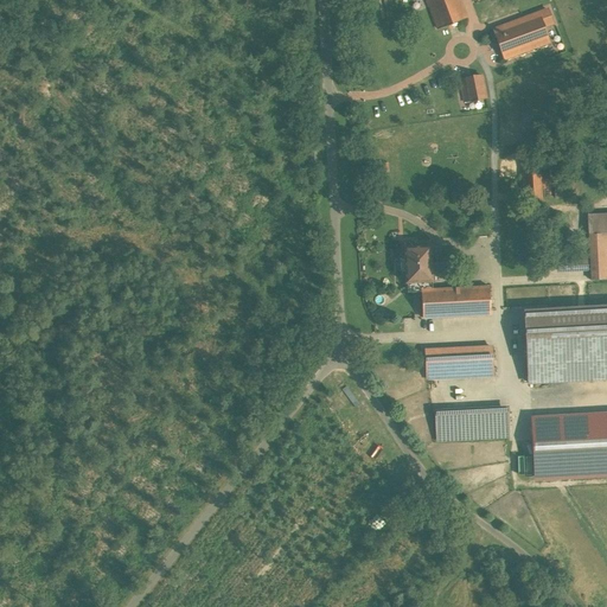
[(460,0),(425,0),(438,29),(467,18),(460,0)]
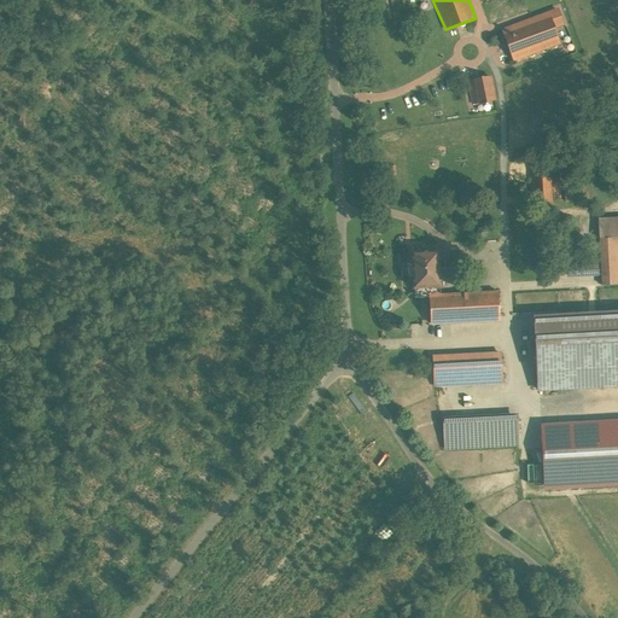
[(558,10),(505,29),(516,60),(560,45),(553,28),(563,24),(558,10)]
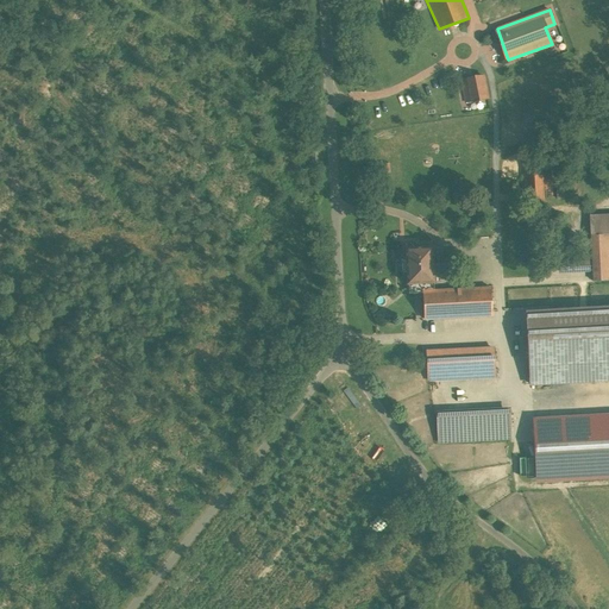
[(484,76),(460,81),(465,102),(489,98),(484,76)]
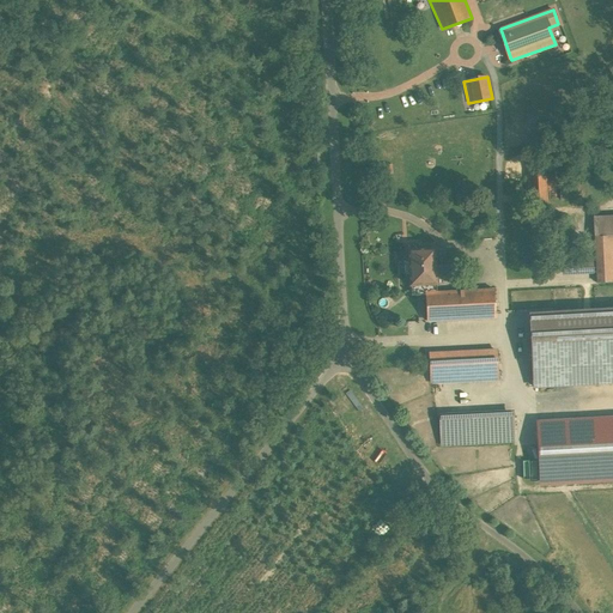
[(546,169),(527,170),(528,202),(547,202),(546,169)]
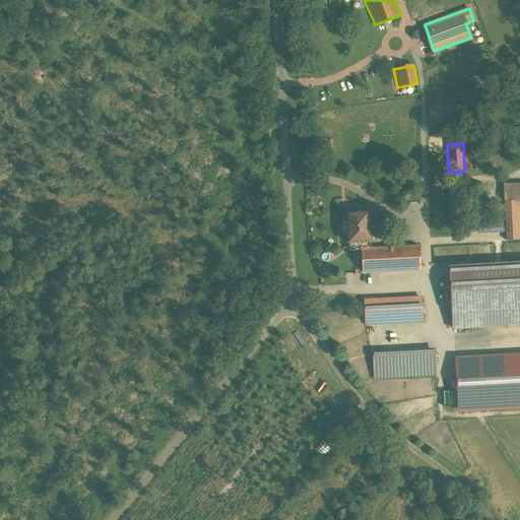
[(519,184),(504,185),(506,240),(519,239),(519,184)]
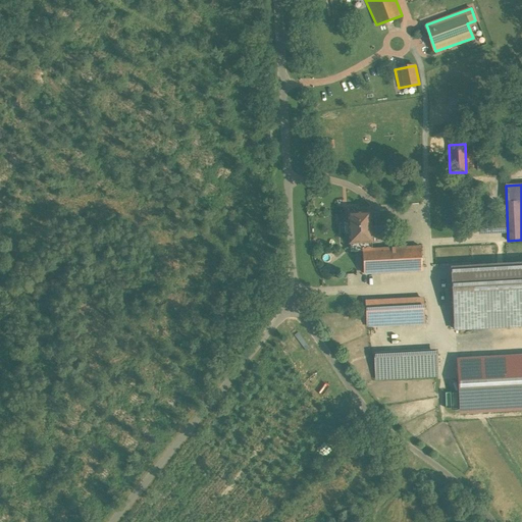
[(362,243),(372,242),(370,212),(348,213),(349,244),(362,243)]
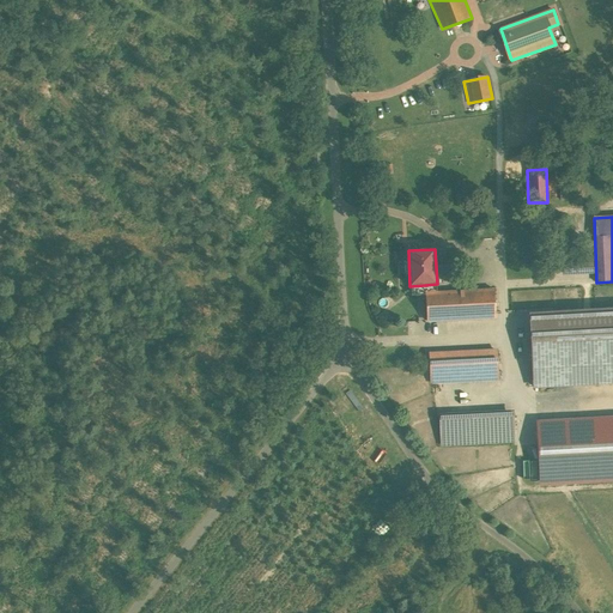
[(437,292),(437,284),(425,285),(428,321),(495,317),(493,289),(437,292)]
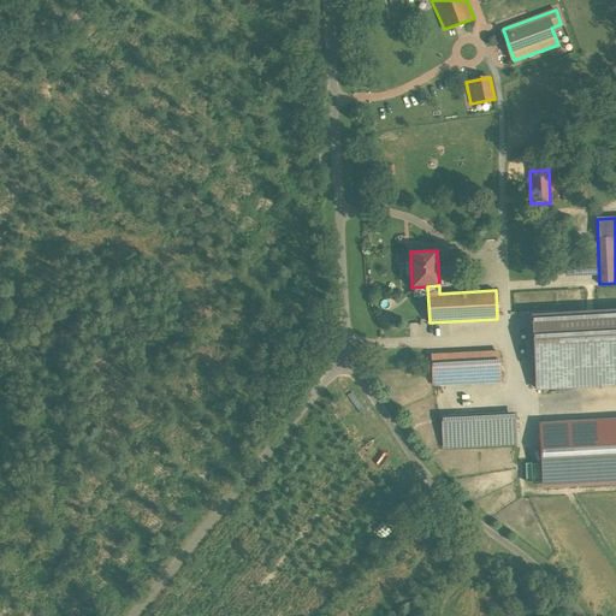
[(615,314),(537,318),(539,392),(615,390),(615,314)]
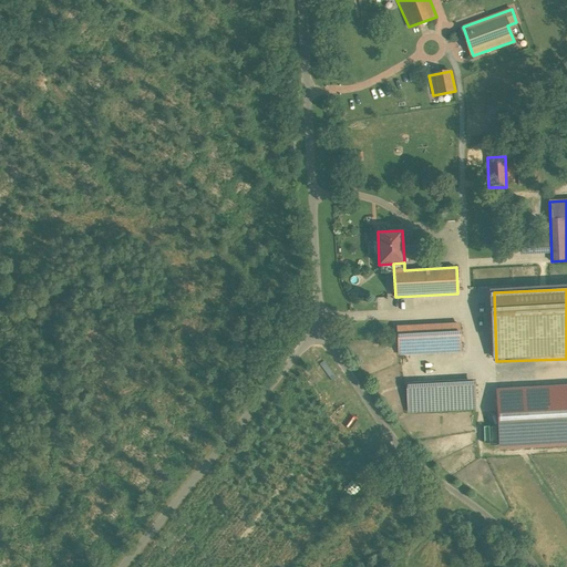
[(459,325),(399,328),(400,356),(461,352),(459,325)]
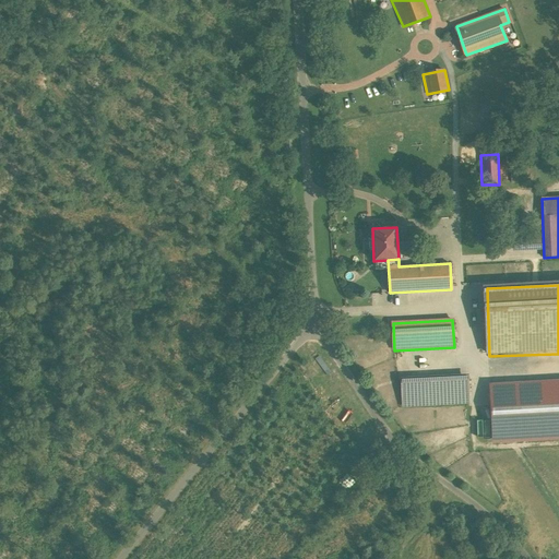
[(468,377),(401,380),(402,406),(470,403),(468,377)]
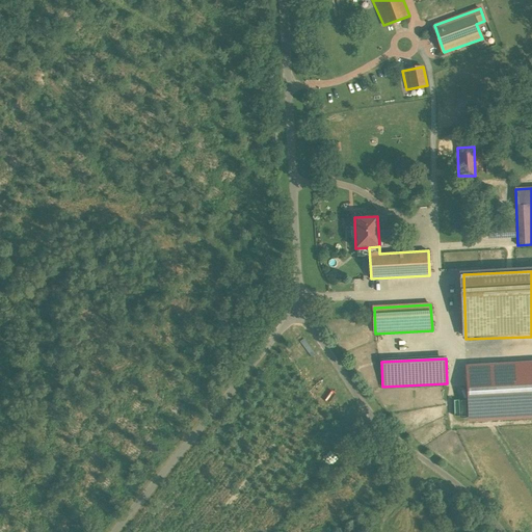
[(531,417),(531,362),(466,366),(469,421),(531,417)]
